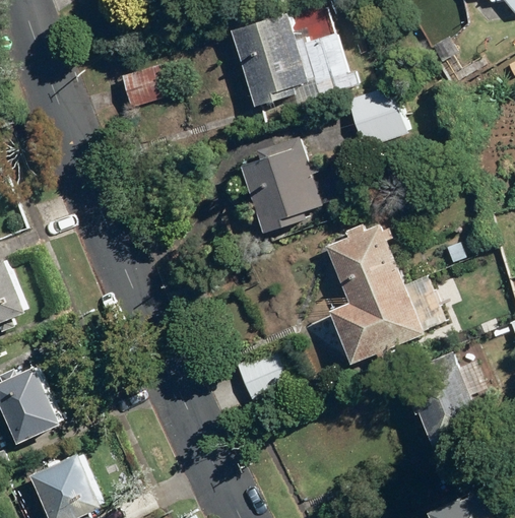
[(514,0),(500,0),(511,14),(514,13),(514,0)]
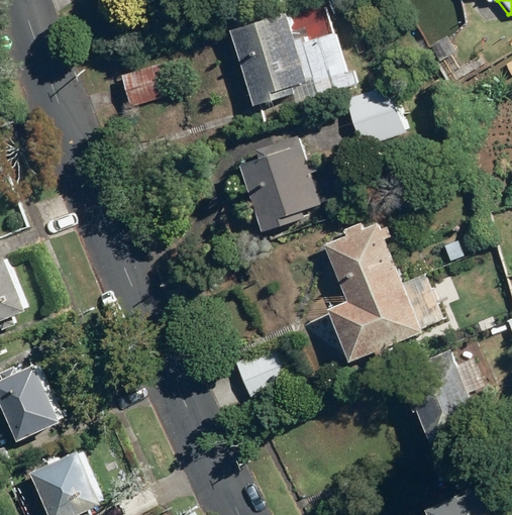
[(284,14),(228,31),(252,106),(292,93),(297,111),(320,103),(318,97),(359,84),(353,69),(345,71),(333,33),(318,38),(314,24),(301,29),(303,35),(292,39),(284,14)]
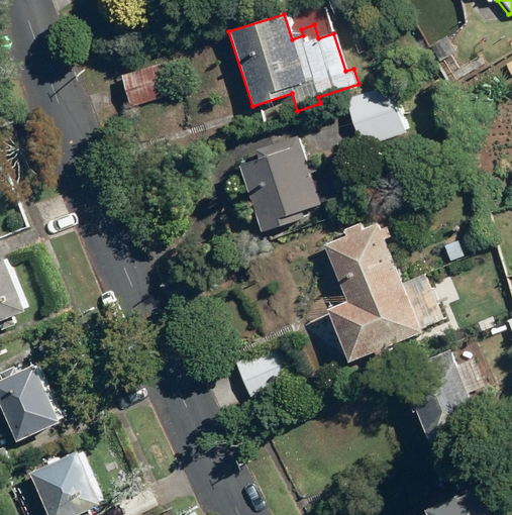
[(148,69),(117,78),(126,110),(158,101),(148,69)]
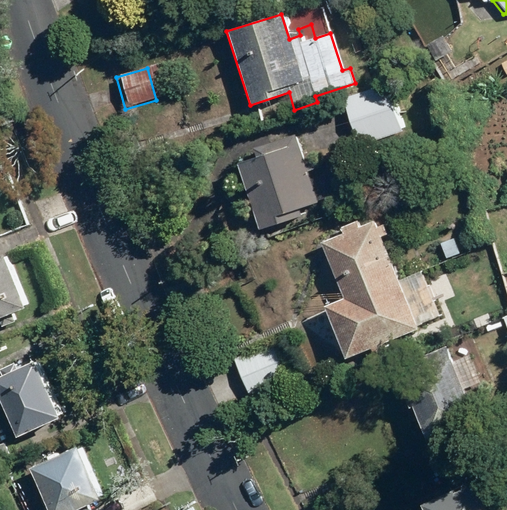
[(387,83),(341,98),(357,146),(402,131),(387,83)]
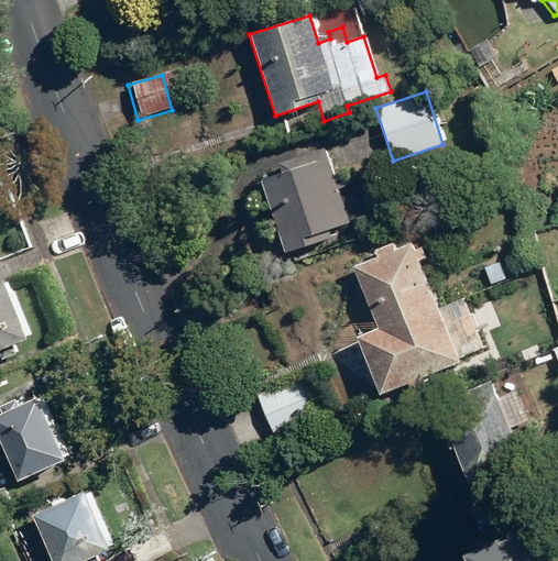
[(324,149),(259,171),(286,253),(328,239),(325,230),(348,222),(324,149)]
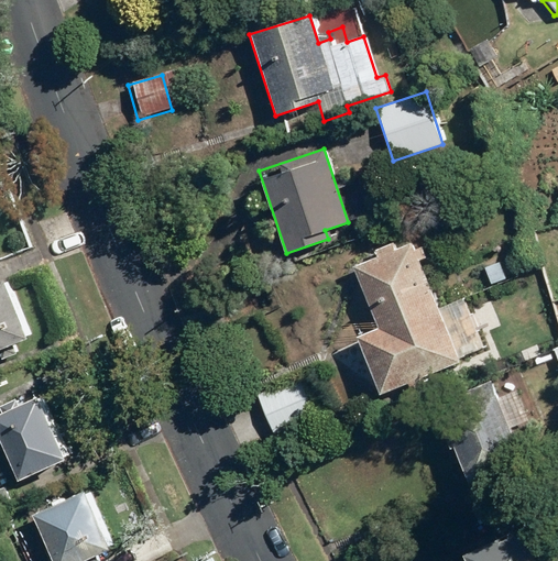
[(378,326),(357,334),(381,393),(460,362),(412,241),(353,264),(378,326)]
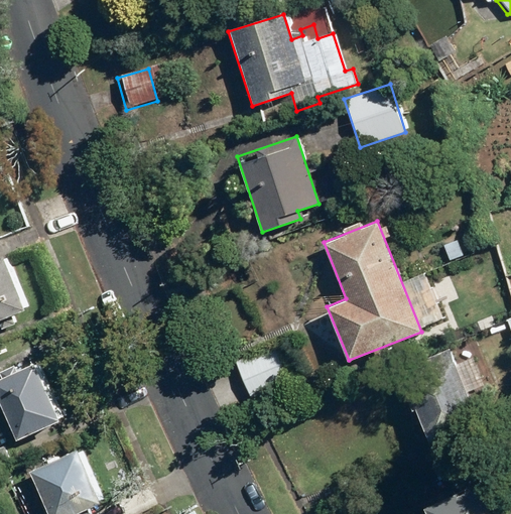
[(7,257),(0,259),(0,320),(27,310),(7,257)]
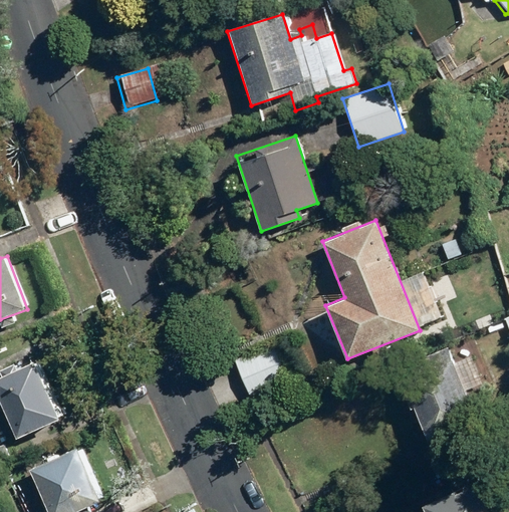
[(266,345),(228,361),(243,399),(281,382),(266,345)]
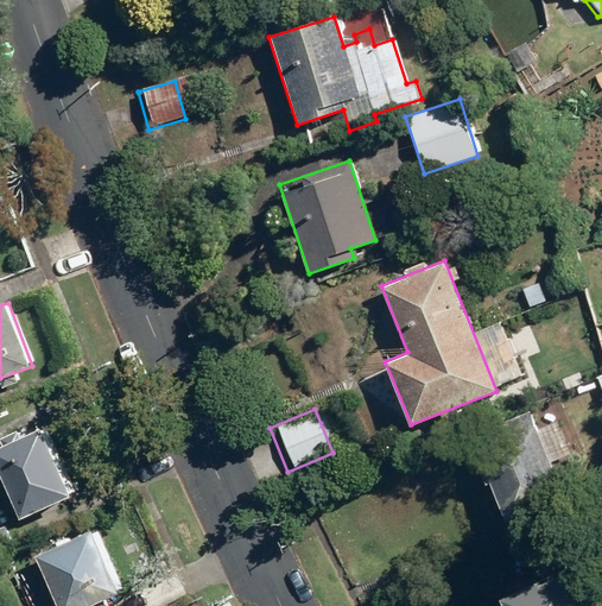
[(531,424),(470,448),(485,484),(490,483),(506,522),(563,499),(546,456),(565,449),(553,420),(533,428),(531,424)]
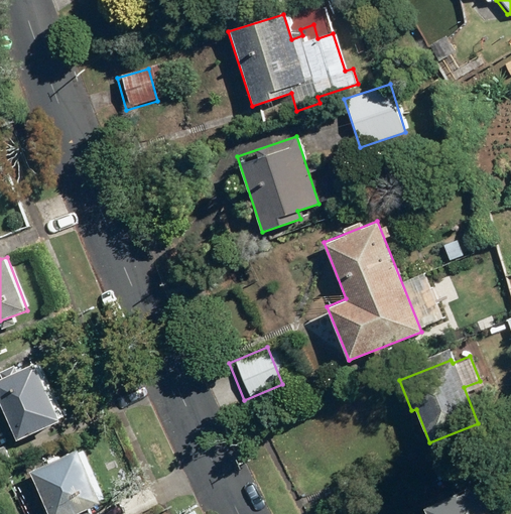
[(37,362),(0,379),(0,399),(18,439),(62,419),(37,362)]
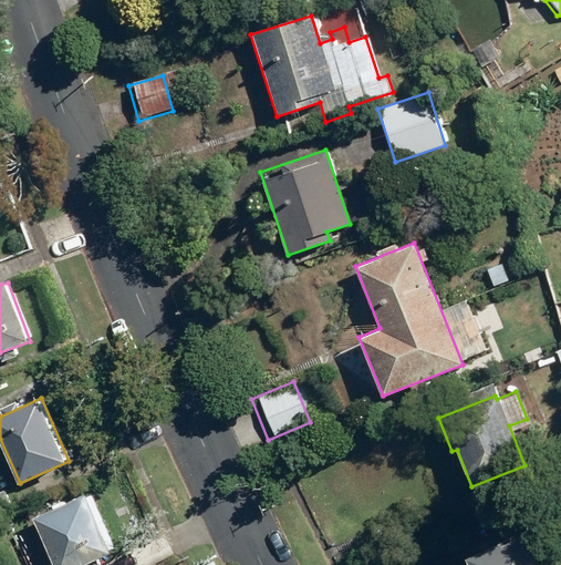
[(89,491),(33,516),(54,564),(82,564),(115,550),(89,491)]
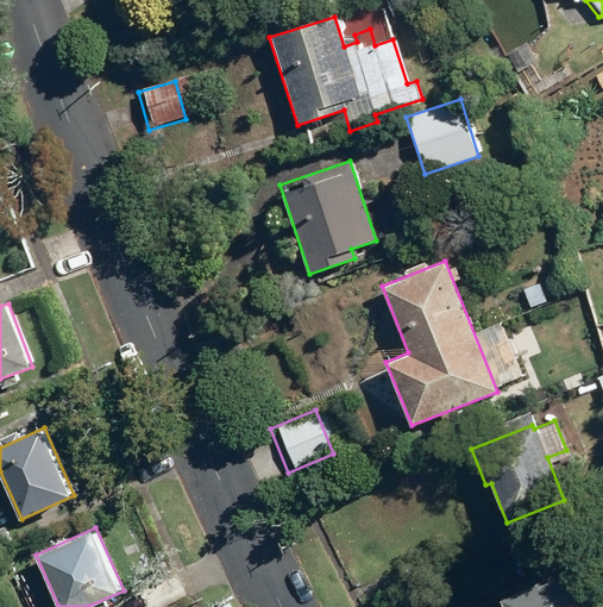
[(576,606),(560,571),(498,598),(502,606),(576,606)]
